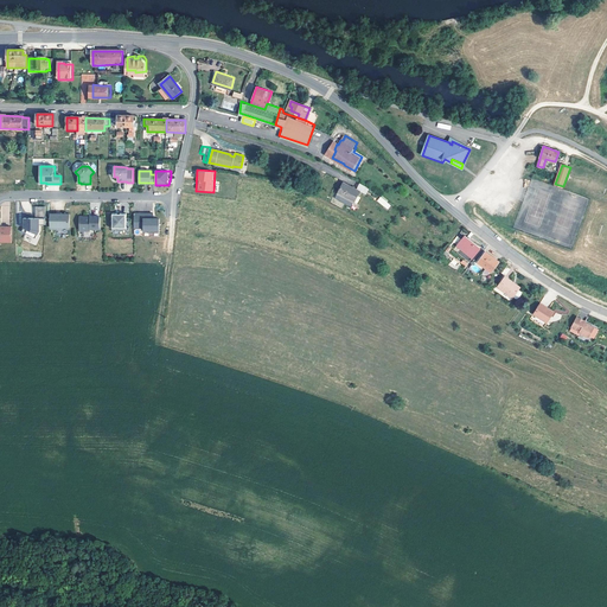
[(357,203),(362,191),(346,181),(340,192),(338,197),(353,205),(356,202),(357,203)]
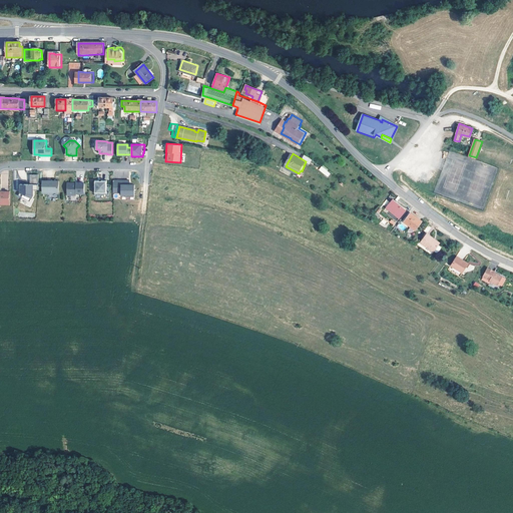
[(38,190),(39,174),(30,174),(30,184),(21,184),(20,191),(19,196),(30,201),(33,194),(33,190),(38,190)]
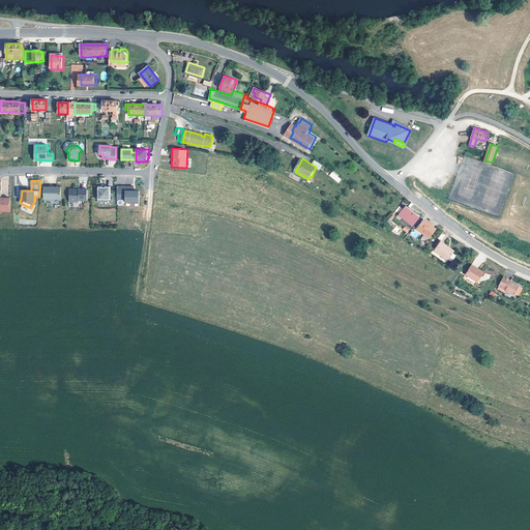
[(104,187),(104,186),(98,186),(98,200),(111,200),(111,187),(106,187),(104,187)]
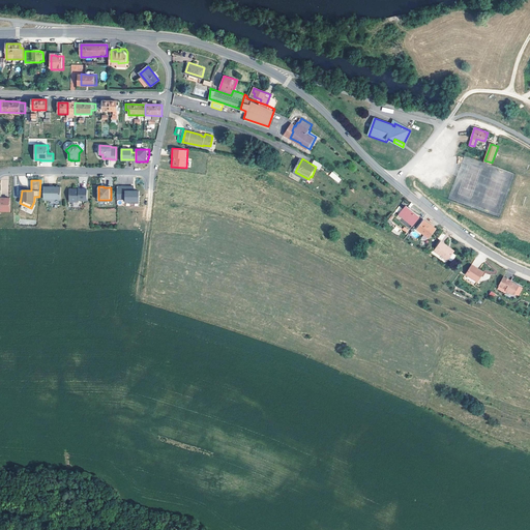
[(134,186),(117,186),(117,199),(125,199),(125,202),(140,202),(140,192),(134,192),(134,186)]
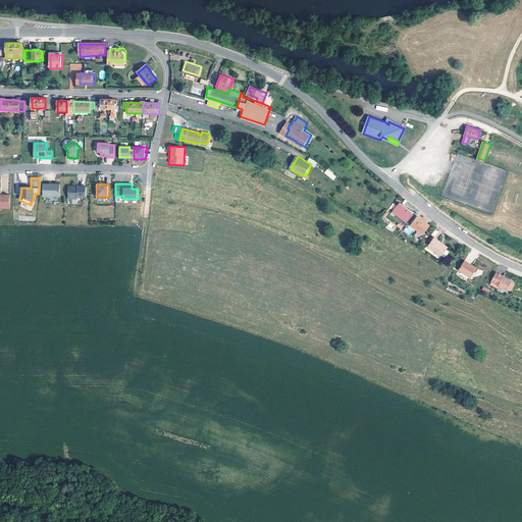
[(60,185),(44,185),(44,196),(60,196),(60,185)]
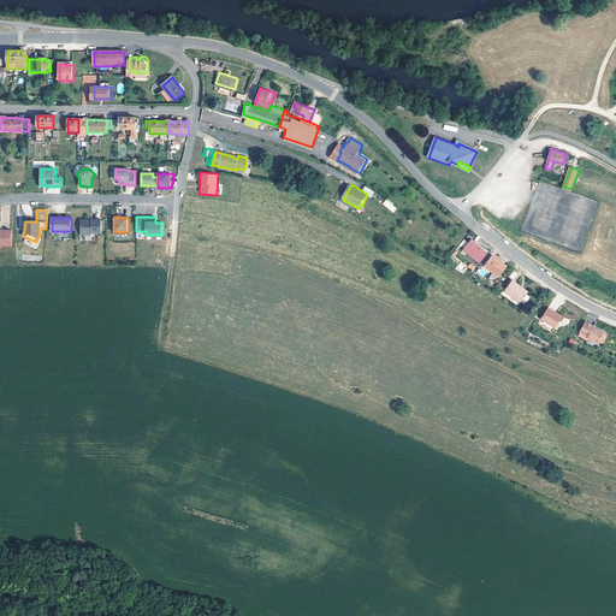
[(82,221),(82,234),(93,235),(93,232),(98,232),(98,231),(102,231),(102,219),(93,219),(93,221),(89,221),(88,219),(83,219),(82,221)]
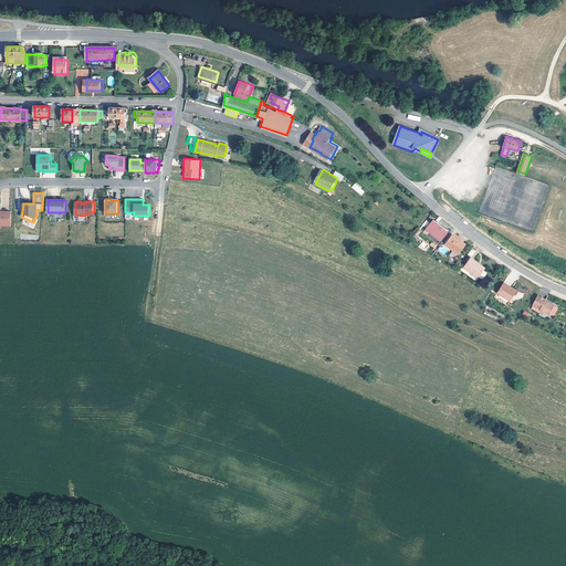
[(11,211),(1,211),(1,212),(0,212),(0,224),(11,226),(11,211)]
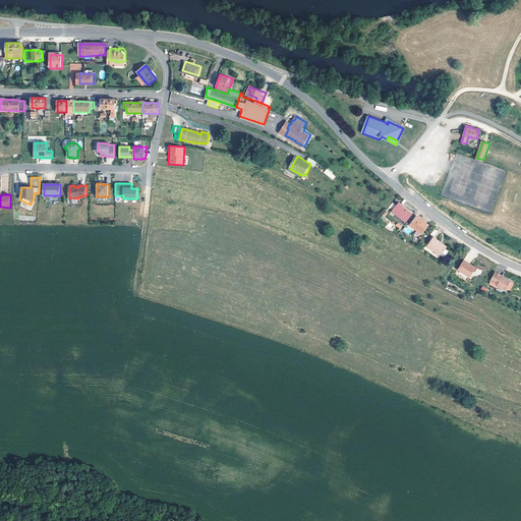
[(399,205),(393,213),(406,222),(412,214),(399,205)]
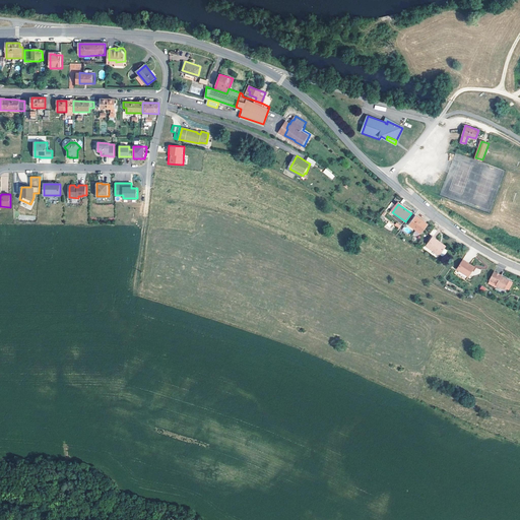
[(428,224),(416,215),(409,224),(421,234),(428,224)]
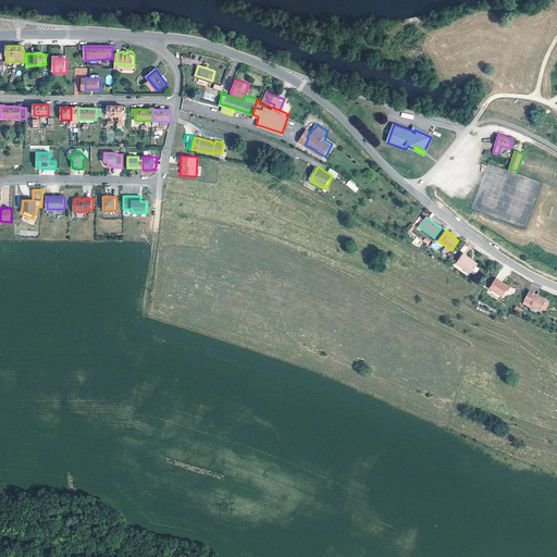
[(480,263),(466,254),(458,263),(472,274),(473,273),(477,275),(482,268),(479,264),(480,263)]
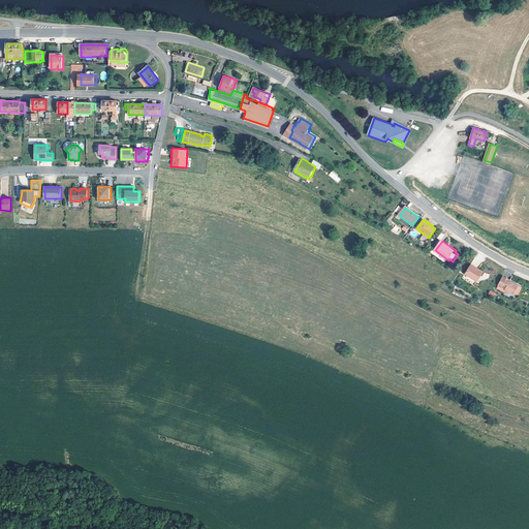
[(486,272),(473,265),(467,275),(479,282),(486,272)]
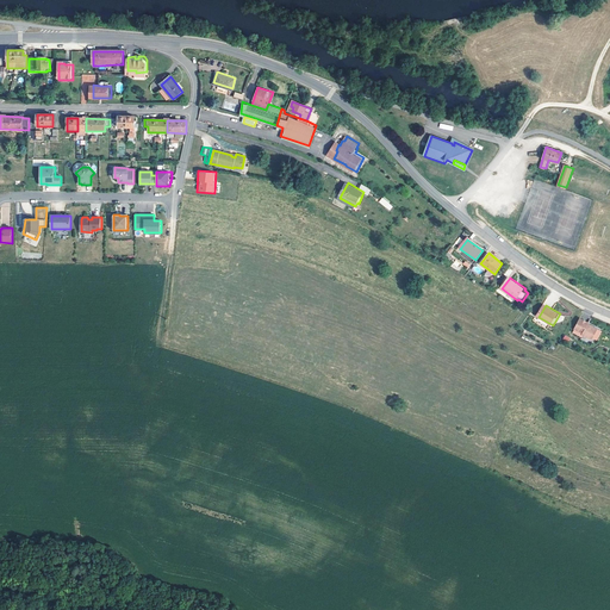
[(593,337),(596,331),(598,327),(591,324),(591,325),(587,323),(589,321),(582,316),(579,322),(577,328),(584,331),(584,332),(593,337)]
